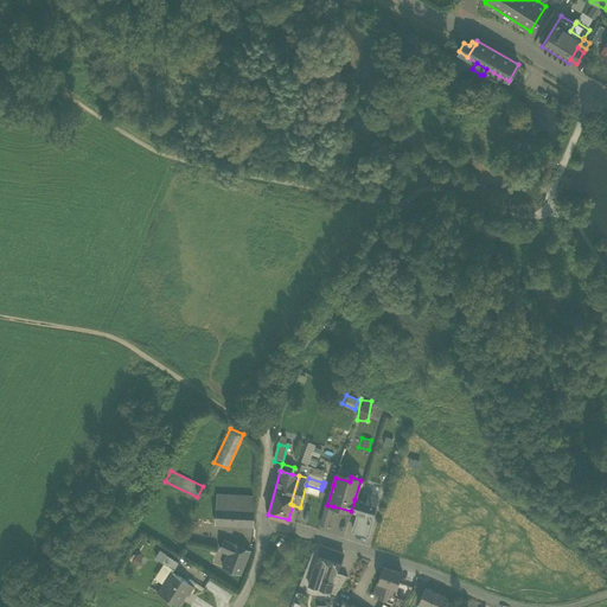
[(371,486),(369,494),(377,497),(379,489),(371,486)]
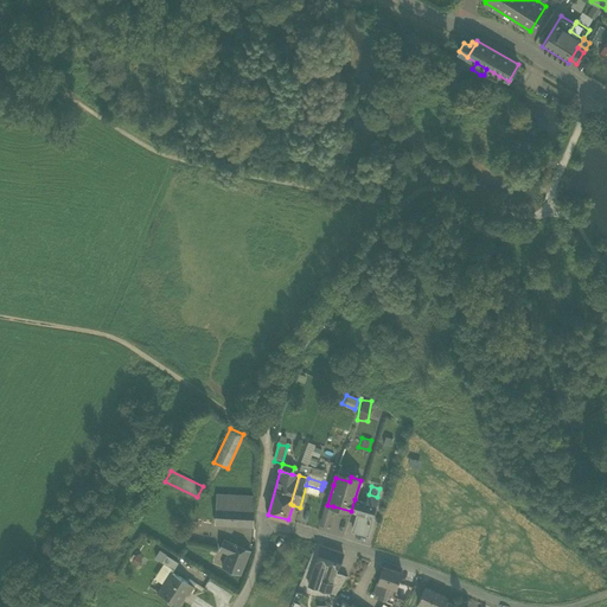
[(217,493),(216,506),(255,509),(255,496),(217,493)]
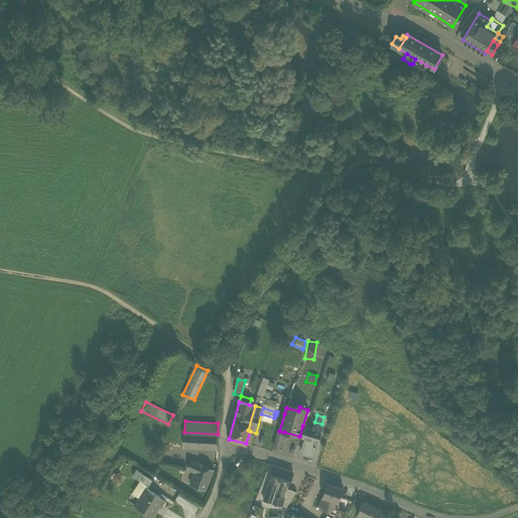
[(318,441),(323,424),(322,424),(315,422),(314,422),(312,428),(308,427),(305,438),(306,438),(318,441)]
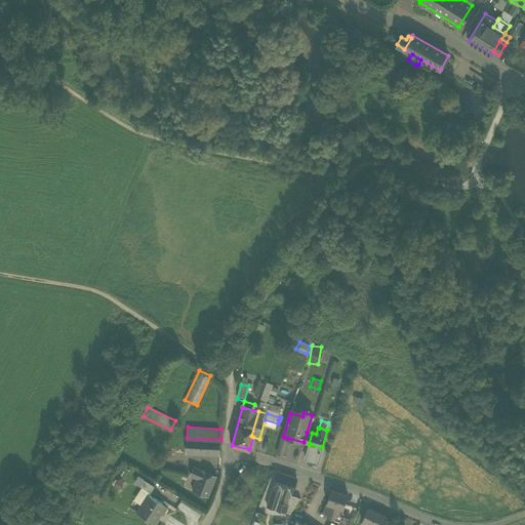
[(304,442),(309,444),(312,433),(307,432),(304,442)]
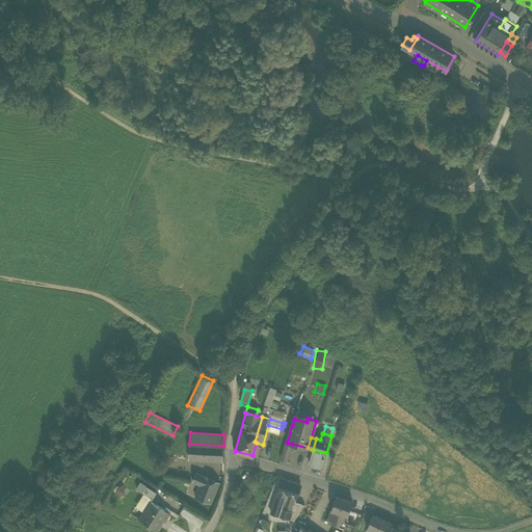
[(280,460),(287,462),(292,444),(287,443),(285,442),(280,460)]
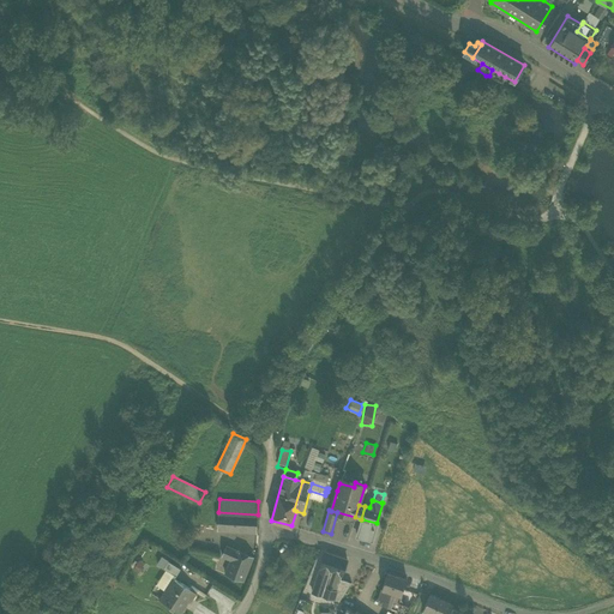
[(217,529),(257,531),(258,515),(218,512),(217,529)]
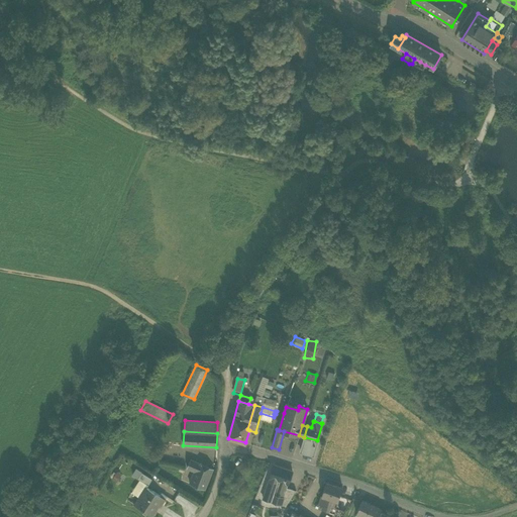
[(317,440),(305,437),(301,451),(312,454),(317,440)]
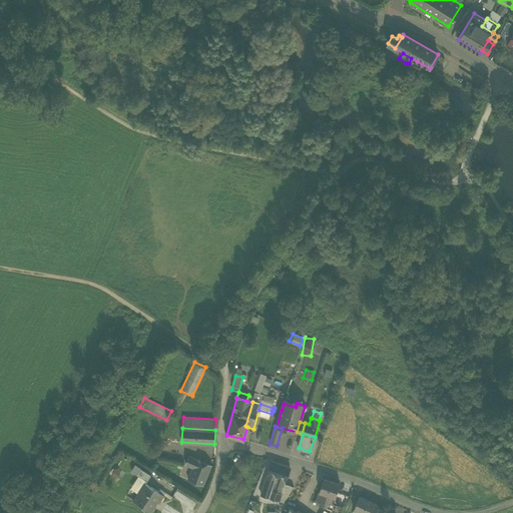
[(152,457),(143,453),(141,458),(149,462),(152,457)]
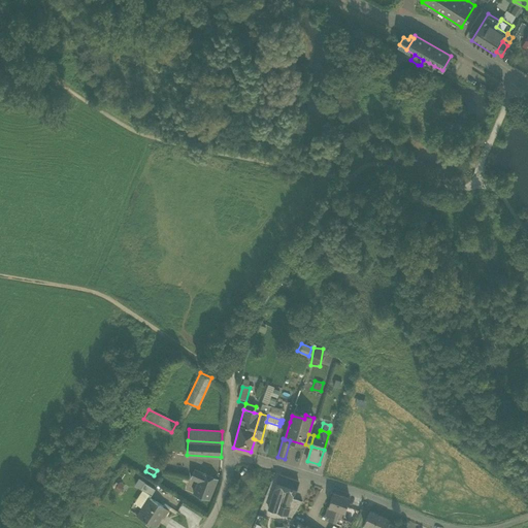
[(191,477),(199,482),(202,473),(194,469),(191,477)]
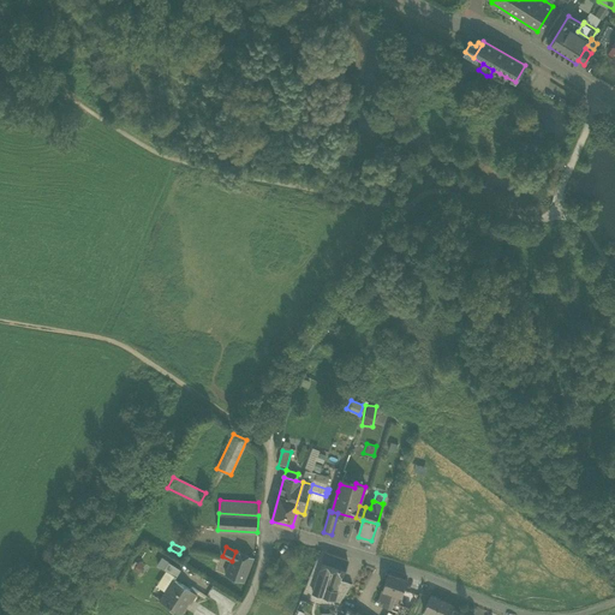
[(254,557),(236,551),(232,561),(226,575),(243,583),(254,557)]
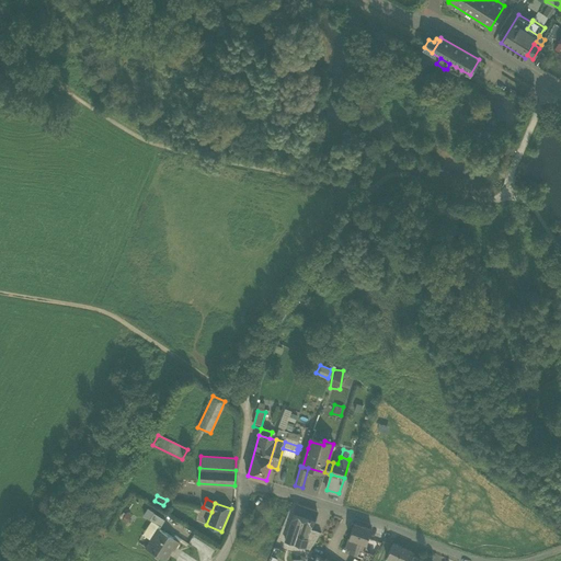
[(301,547),(305,548),(306,544),(307,545),(311,529),(317,511),(298,504),(285,541),(301,547)]
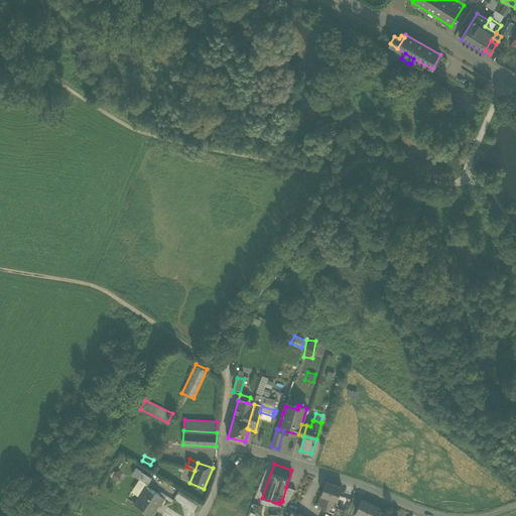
[(138,477),(141,471),(142,471),(136,467),(132,474),(138,477)]
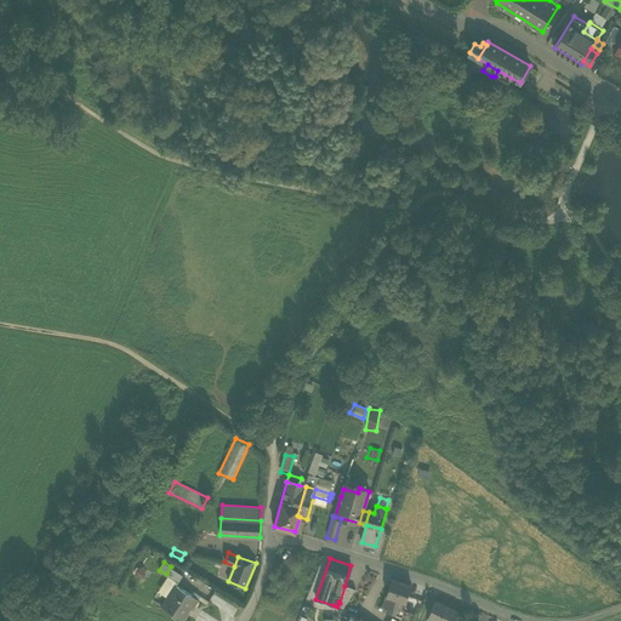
[(167,575),(178,582),(183,575),(170,567),(166,574),(167,575)]
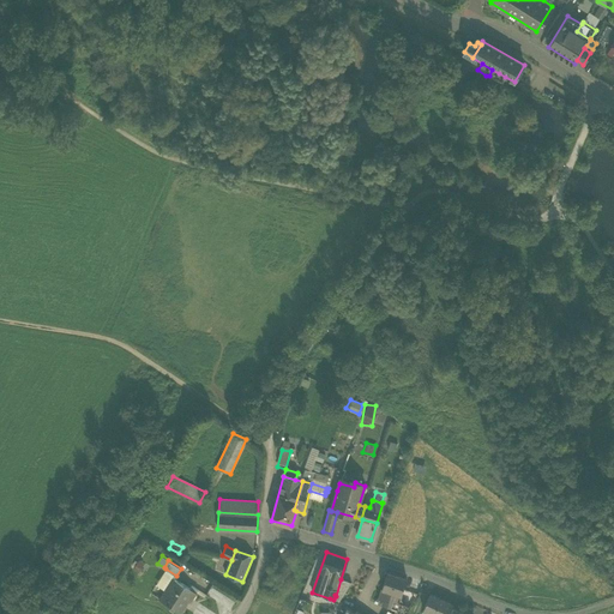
[(176,576),(166,569),(156,584),(166,590),(173,578),(174,578),(176,576)]
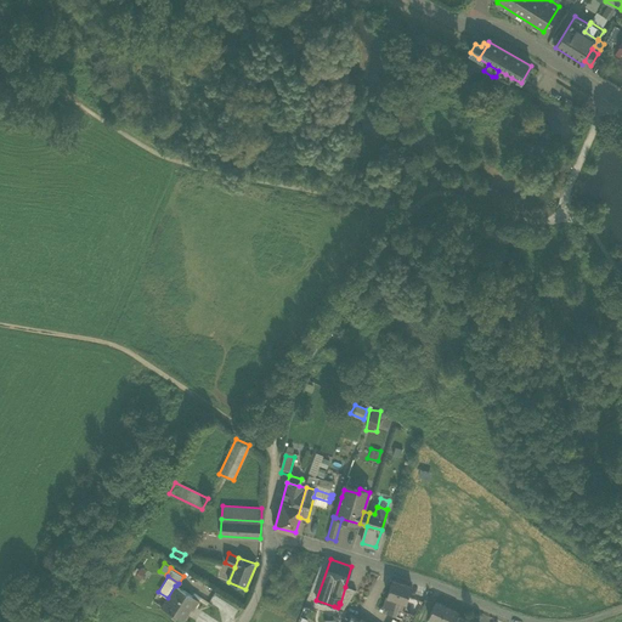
[(389,604),(397,608),(401,601),(406,603),(412,587),(393,581),(385,603),(389,604)]
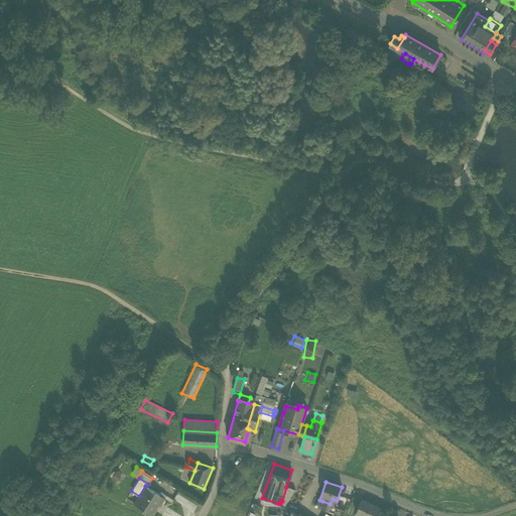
[(134,503),(150,513),(157,504),(160,506),(164,498),(146,486),(145,486),(139,496),(134,503)]
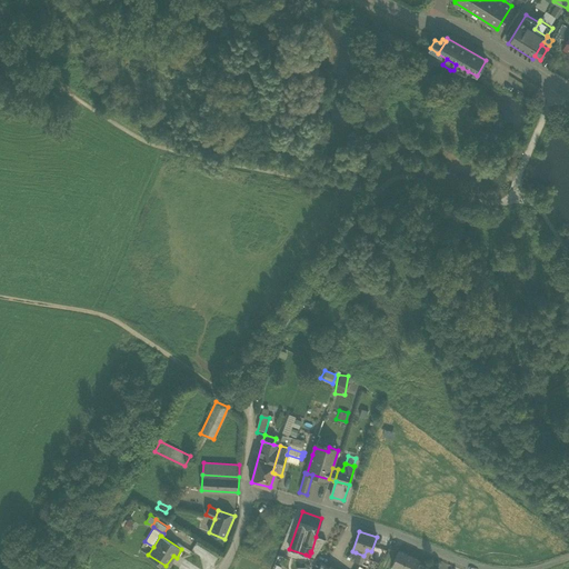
[(309,556),(315,557),(326,540),(316,537),(311,552),(310,551),(309,556)]
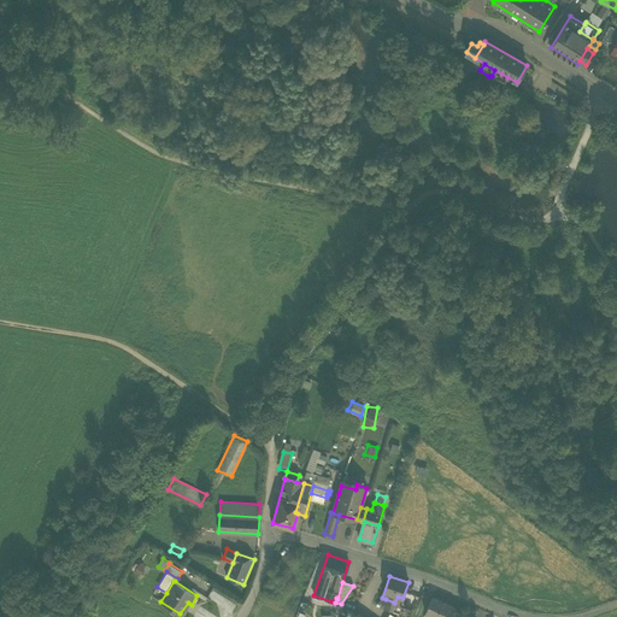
[(399,609),(403,598),(398,597),(394,603),(392,610),(398,612),(399,609)]
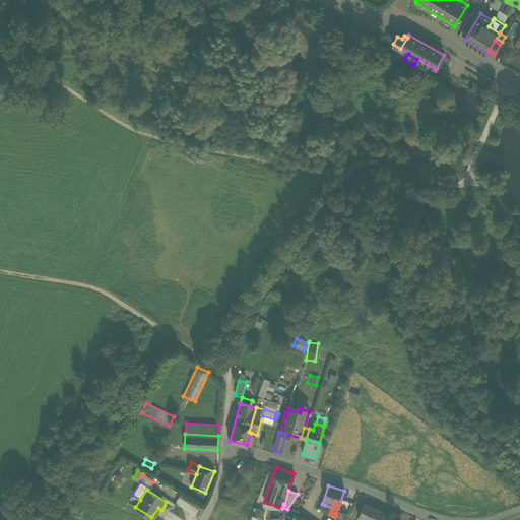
[(359,517),(365,519),(379,519),(383,512),(365,504),(359,517)]
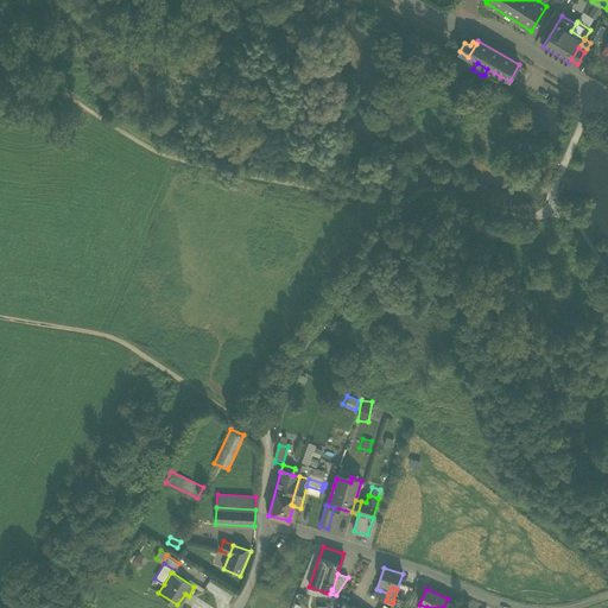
[(378,597),(386,601),(388,594),(380,590),(378,597)]
